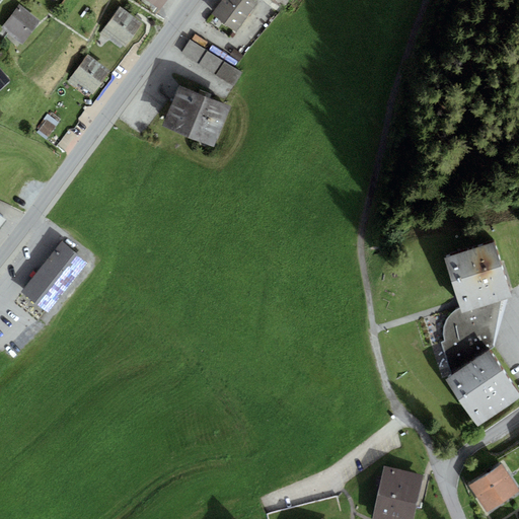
[(146,0),(160,9),(166,0),(146,0)]
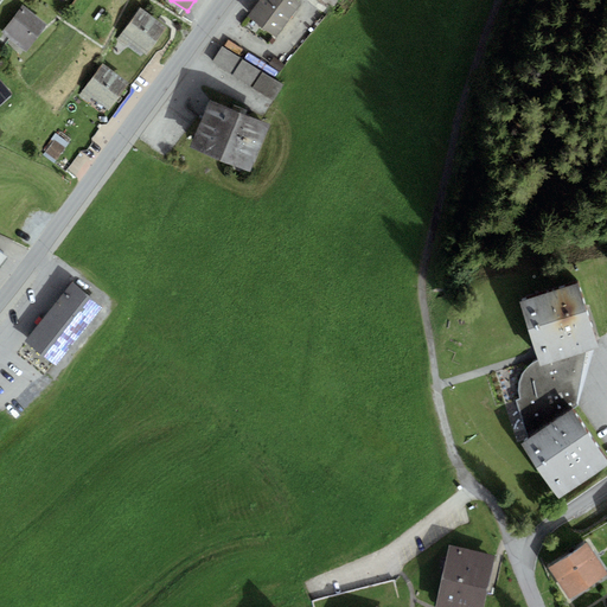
[(294,0),(260,0),(249,16),(275,34),(299,2),(294,0)]
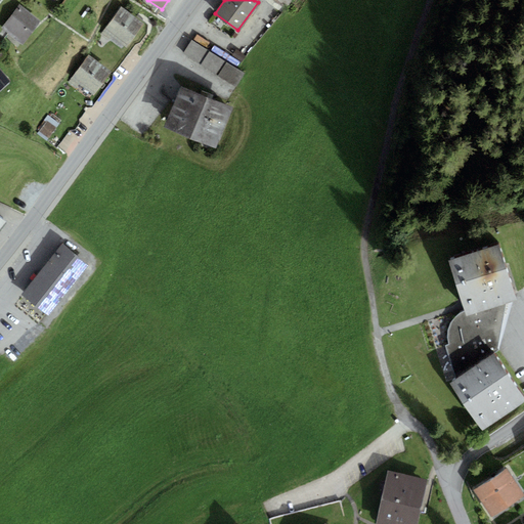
[(275,0),(287,8),(293,0),(275,0)]
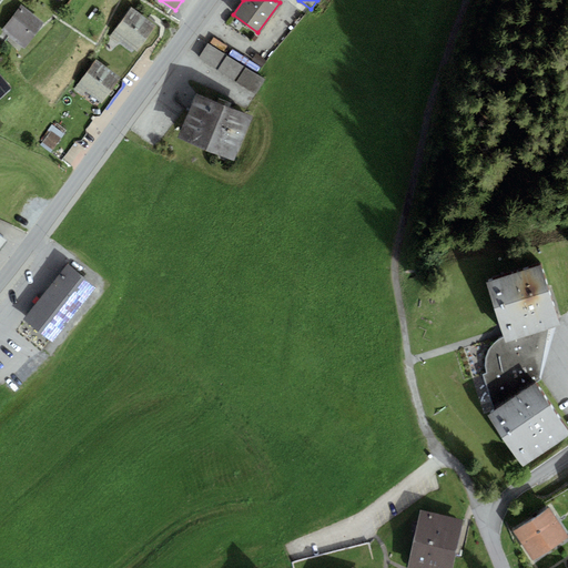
[(2,31),(24,47),(43,22),(22,6),(2,31)]
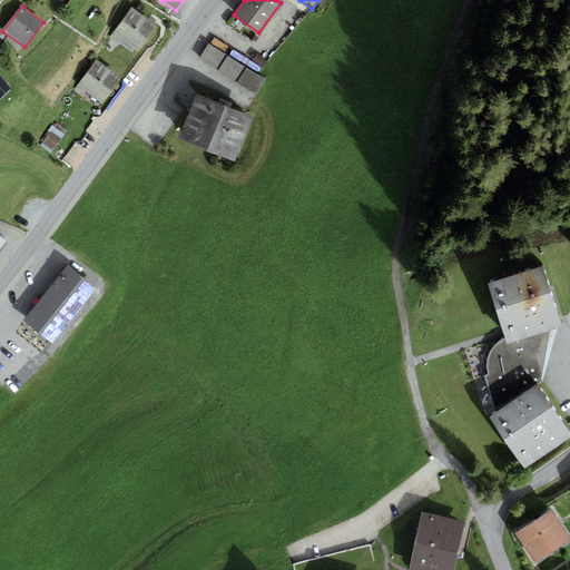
[(131,6),(109,38),(119,45),(121,41),(138,53),(158,25),(131,6)]
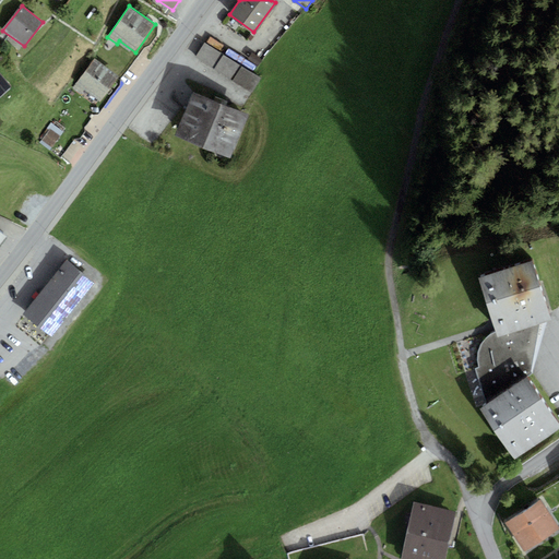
[(261,79),(205,43),(197,56),(252,92),(261,79)]
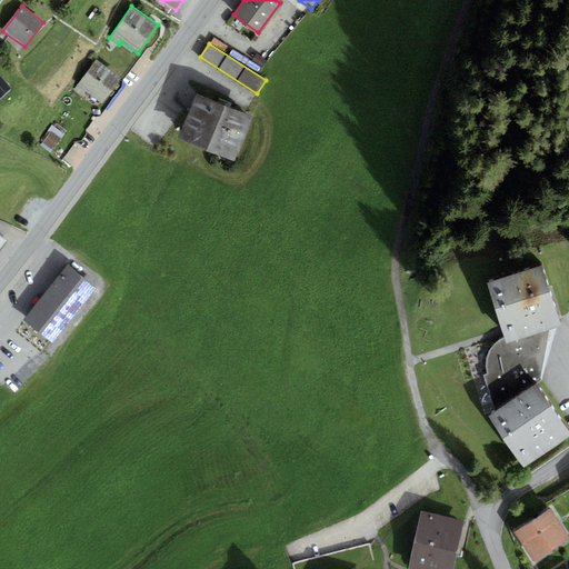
[(97,59),(73,90),(82,98),(86,92),(102,105),(122,77),(97,59)]
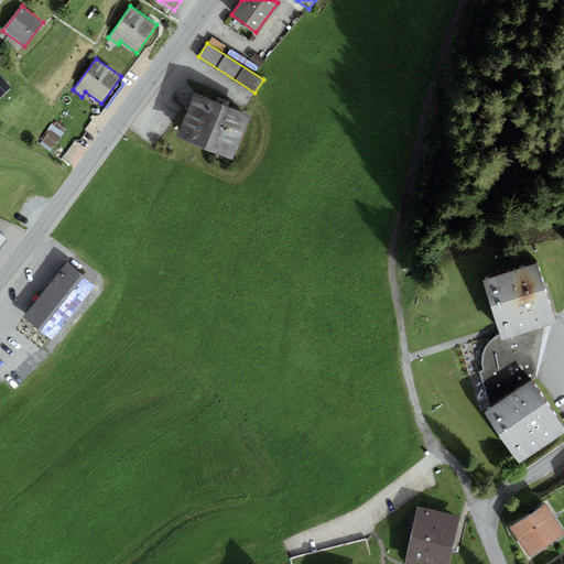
[(0,74),(0,98),(12,88),(0,74)]
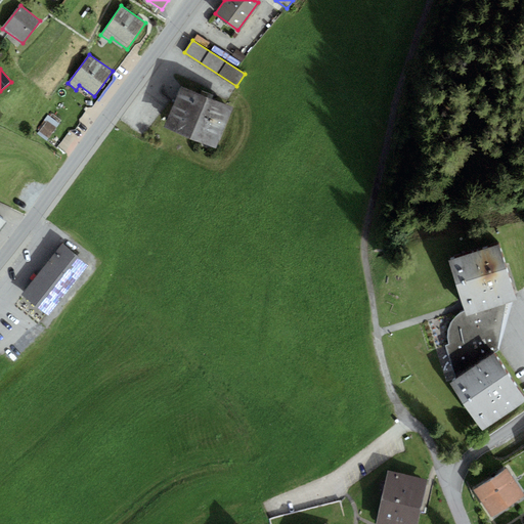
[(232,107),(182,87),(165,128),(215,149),(232,107)]
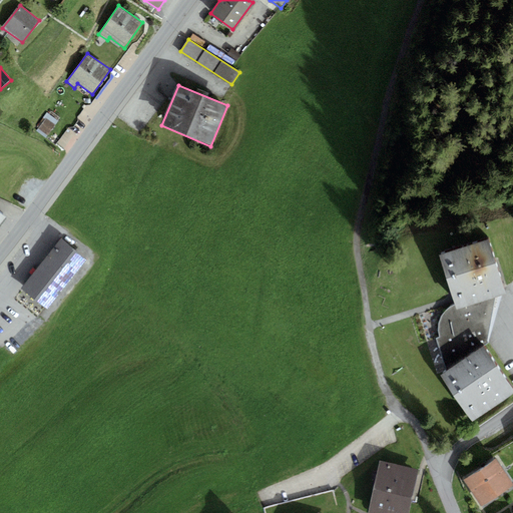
[(48,114),(36,131),(47,138),(58,121),(48,114)]
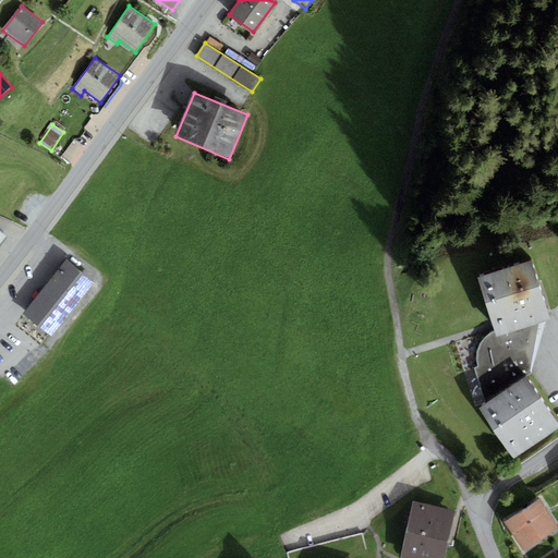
[(35,300),(23,314),(52,337),(95,282),(68,261),(40,295),(36,292),(32,298),(35,300)]
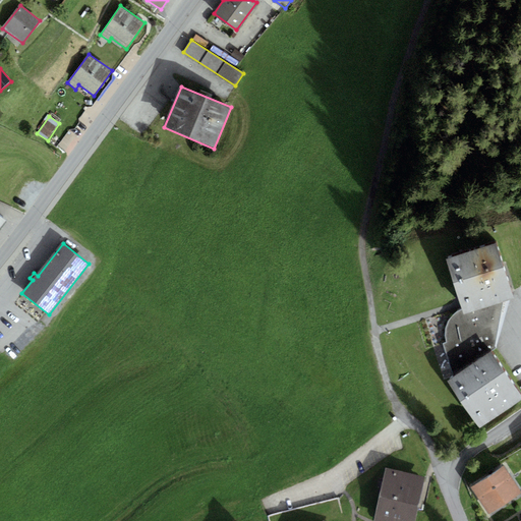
[(496,244),(446,259),(462,308),(505,295),(511,293),(496,244)]
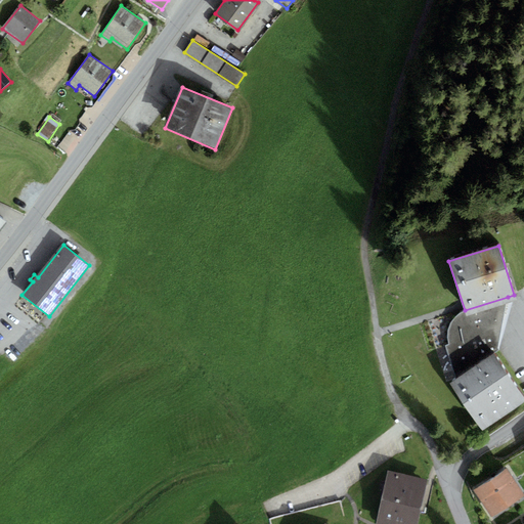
[(455,380),(494,354),(498,351),(500,340),(508,297),(465,310),(460,313),(456,316),(452,320),(449,325),(447,332),(447,336),(449,345),(445,346),(455,380)]
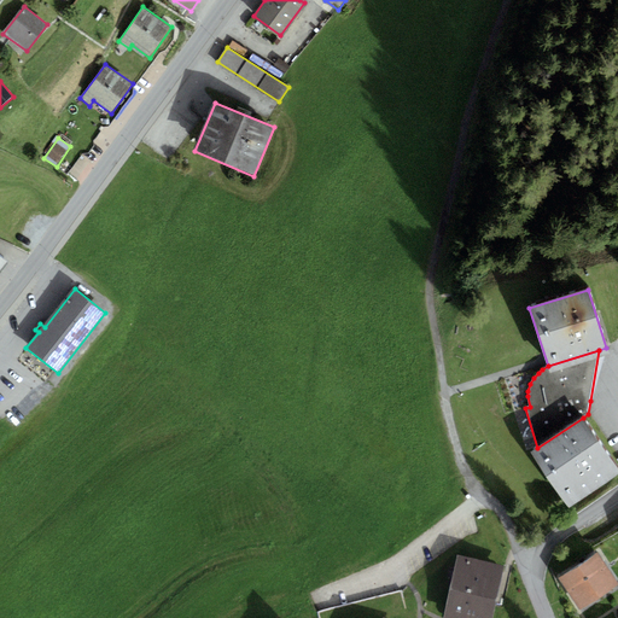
[(537,448),(531,453),(569,508),(617,474),(617,470),(583,418),(537,448)]
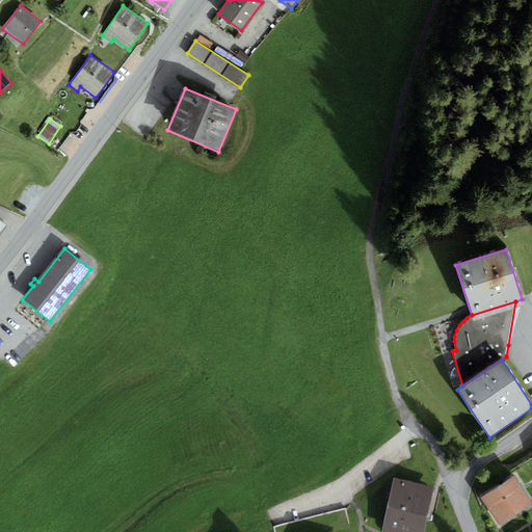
[(531,503),(515,477),(481,499),(498,526),(531,504),(531,503)]
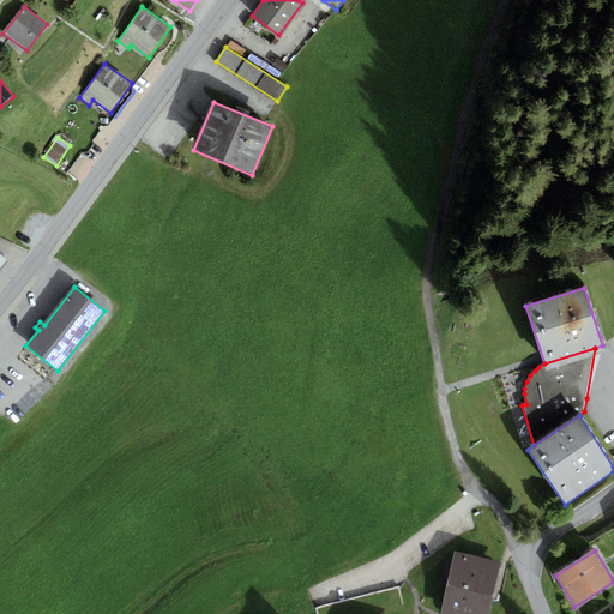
[(456,553),(440,613),(488,613),(500,564),(456,553)]
